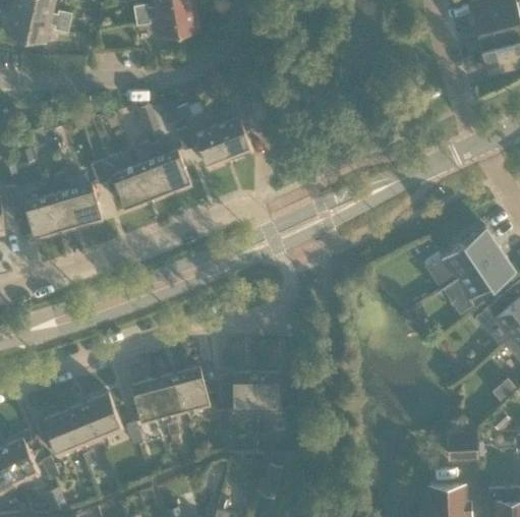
[(11,0),(9,11),(69,24),(71,14),(57,11),(56,15),(51,13),(53,0),(11,0)]
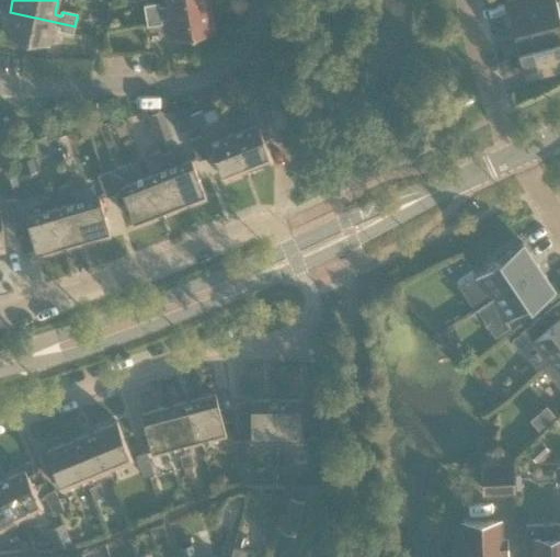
[(143,8),(144,19),(208,8),(206,0),(162,0),(164,9),(158,9),(157,6),(143,8)]
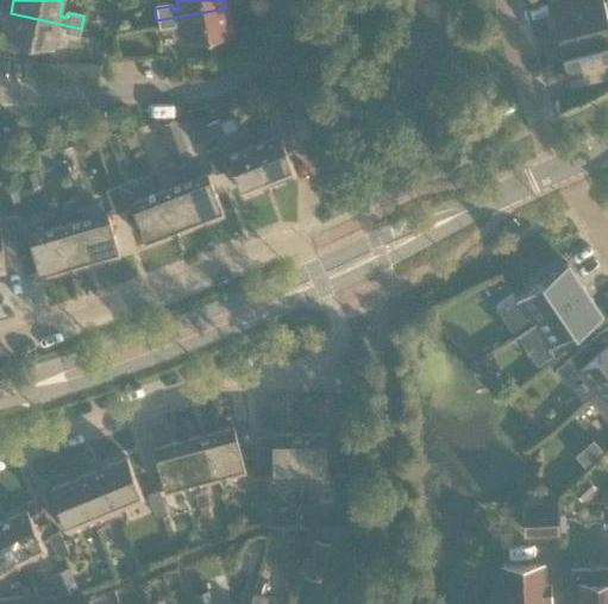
[(602,5),(601,0),(562,0),(550,4),(555,18),(552,18),(561,46),(607,33),(607,21),(603,5),(602,5)]
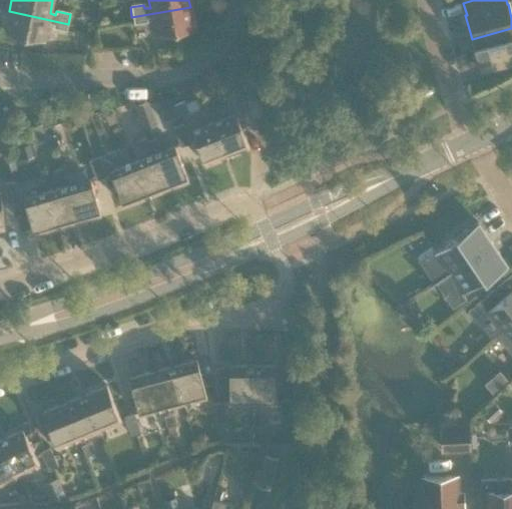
[(190,7),(131,17),(133,26),(147,24),(146,20),(152,19),(155,38),(194,31),(190,7)]
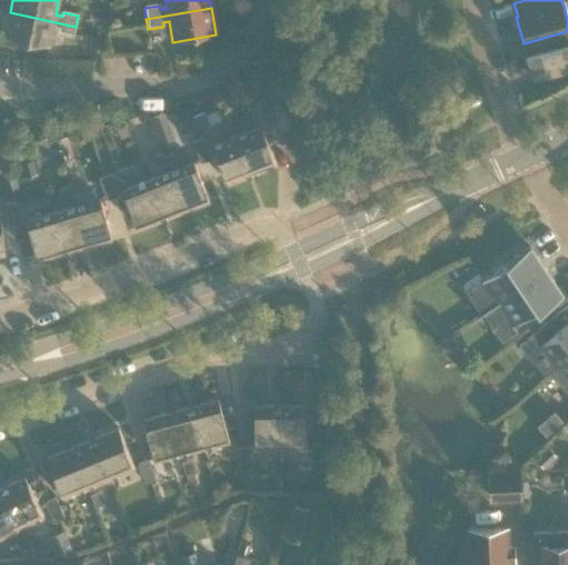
[(76,27),(10,12),(5,39),(48,48),(52,28),(59,29),(58,33),(72,37),(76,27)]
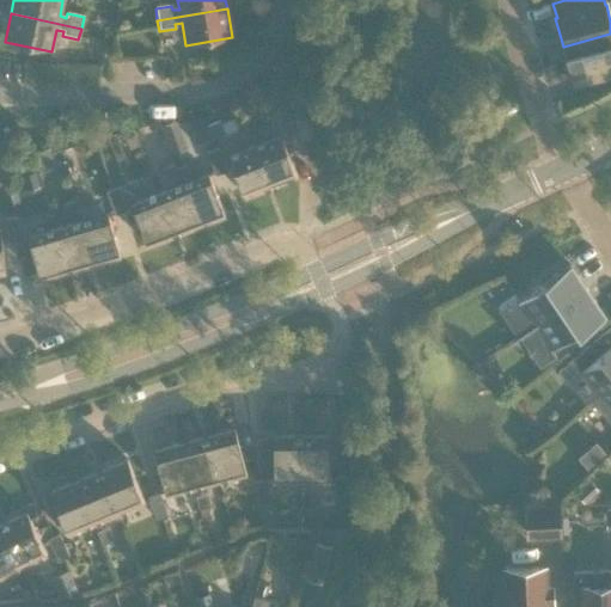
[(610,34),(563,47),(570,75),(572,75),(575,90),(610,79),(610,34)]
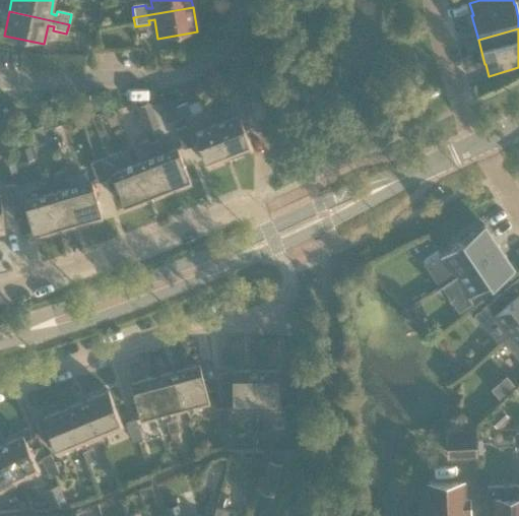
[(239,109),(243,118),(253,114),(249,105),(239,109)]
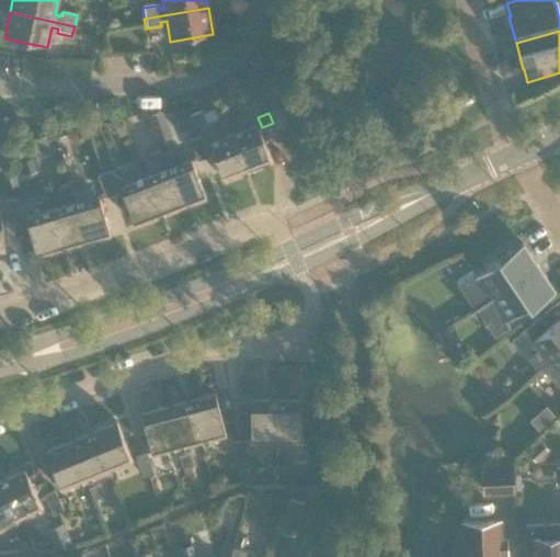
[(148,118),(158,144),(171,139),(161,114),(148,118)]
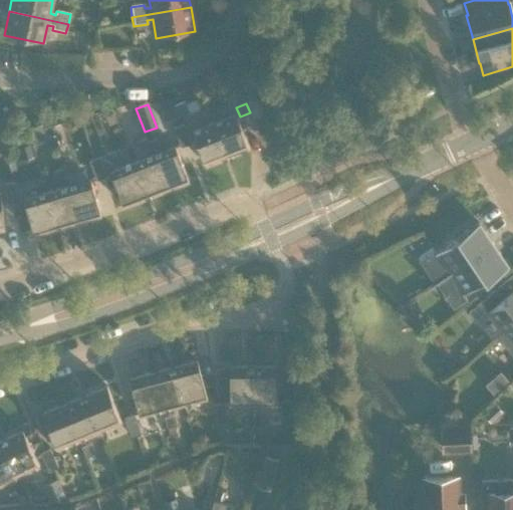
[(184,104),(174,108),(178,119),(189,115),(184,104)]
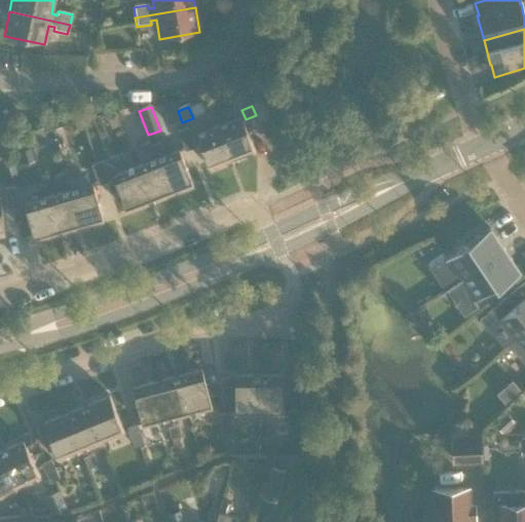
[(240,118),(218,127),(232,163),(254,154),(240,118)]
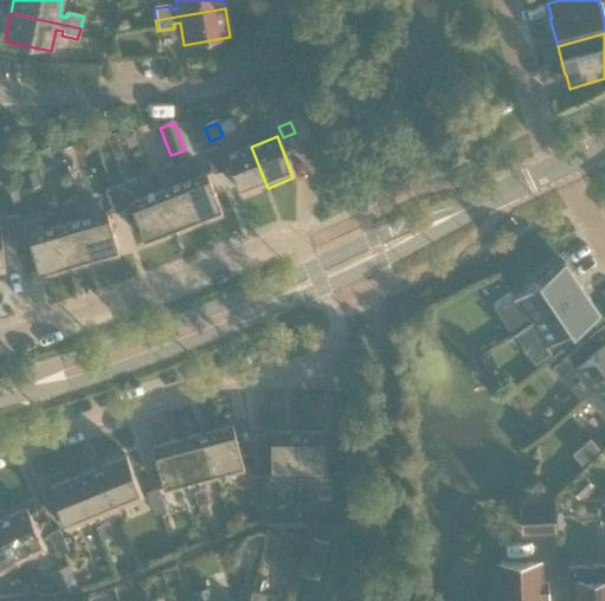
[(242,198),(268,188),(251,147),(225,156),(242,198)]
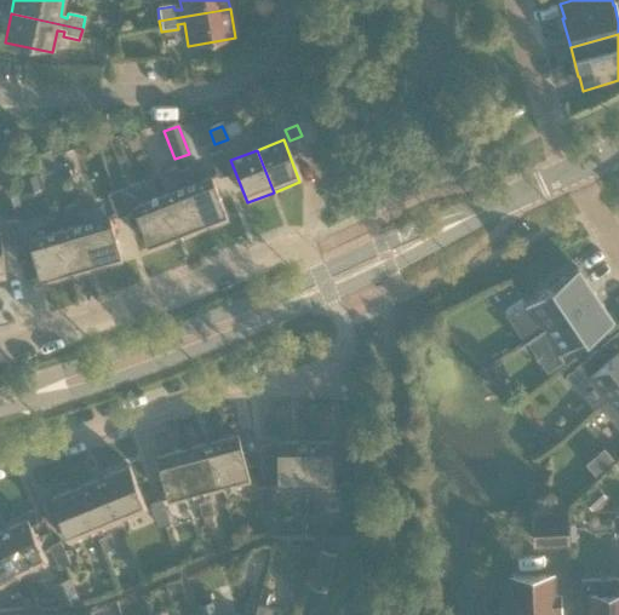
[(208,156),(213,168),(225,164),(221,153),(208,156)]
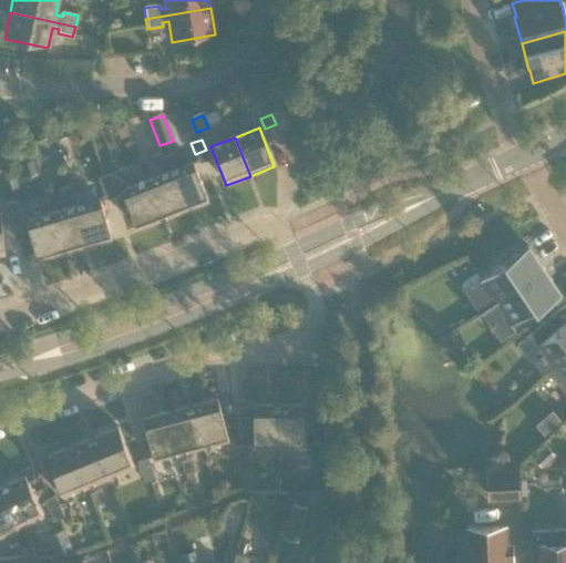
[(195,154),(198,164),(209,161),(206,150),(195,154)]
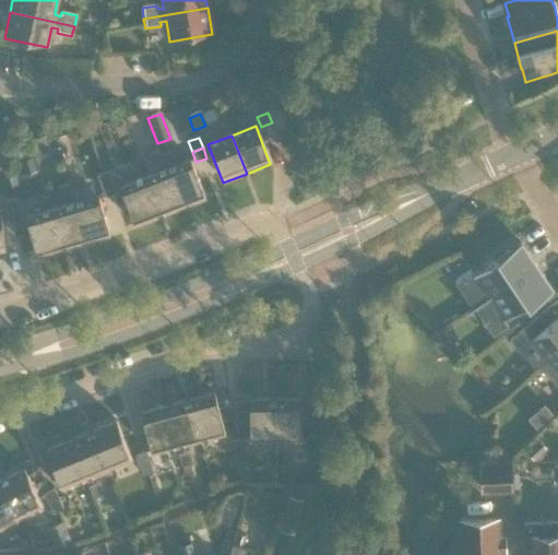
[(147,156),(152,166),(162,163),(158,152),(147,156)]
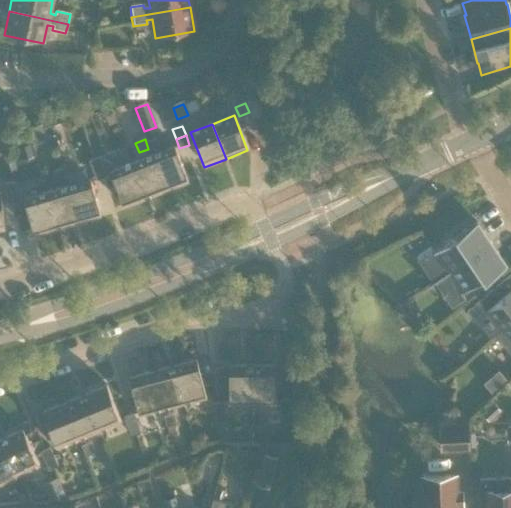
[(30,146),(17,150),(20,161),(34,157),(30,146)]
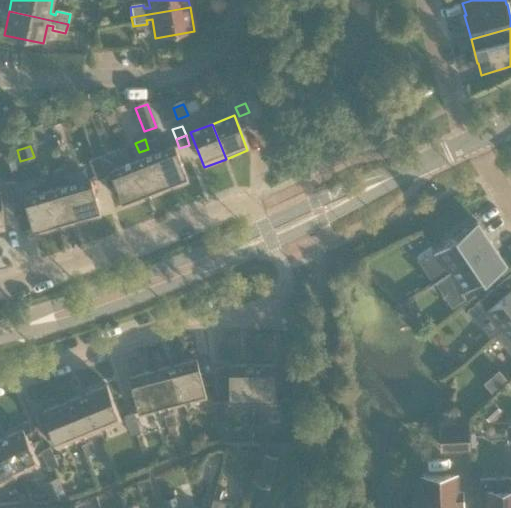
[(173,148),(152,156),(165,191),(187,183),(173,148)]
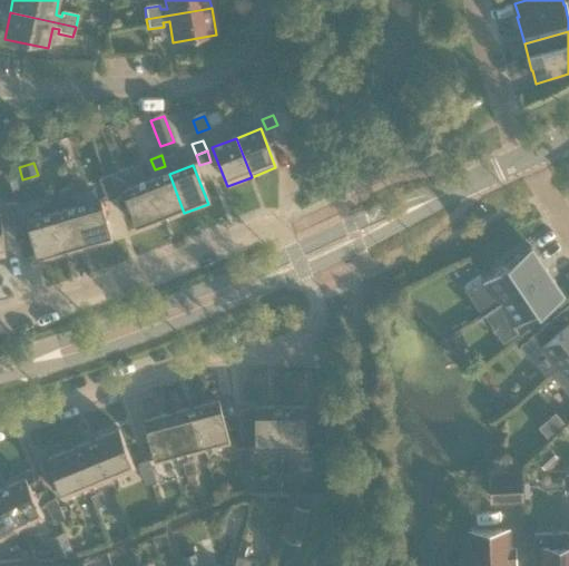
[(160,223),(184,213),(169,174),(145,183),(160,223)]
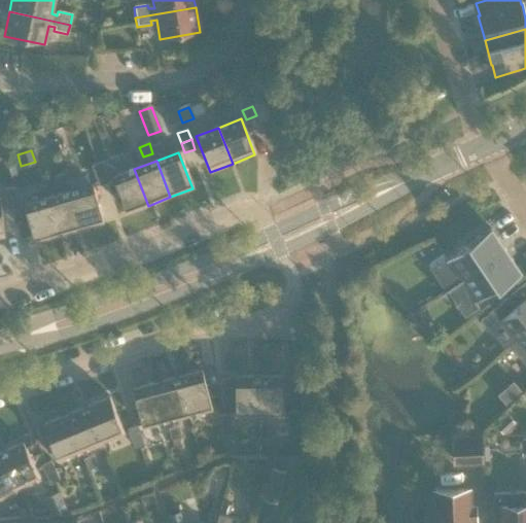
[(91,168),(94,177),(104,173),(100,164),(91,168)]
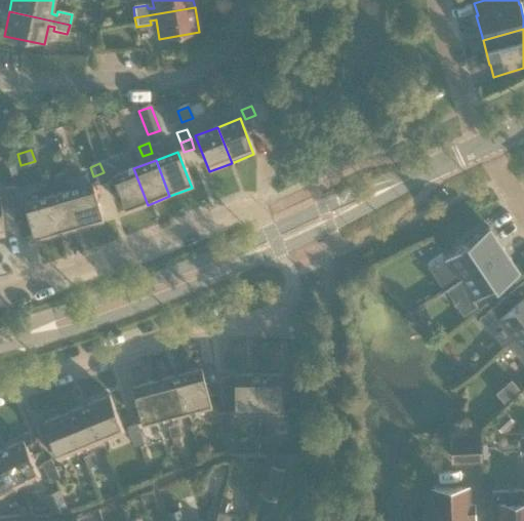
[(148,205),(133,168),(112,177),(125,213),(148,205)]
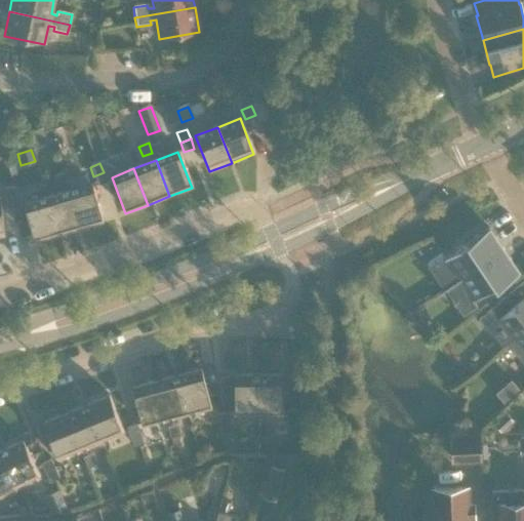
[(104,172),(93,176),(97,187),(108,183),(104,172)]
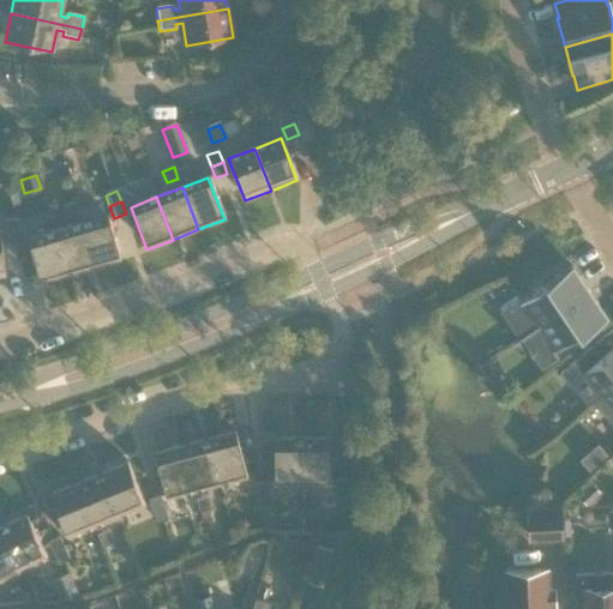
[(62,207),(65,219),(77,216),(74,204),(62,207)]
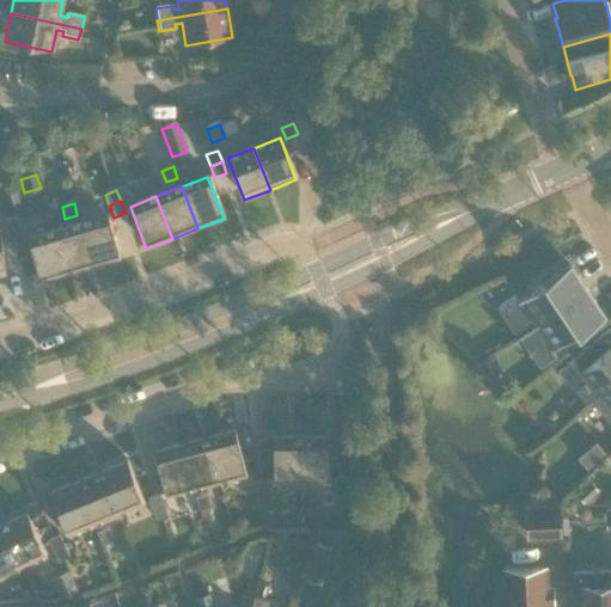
[(107,216),(80,224),(92,268),(120,259),(107,216)]
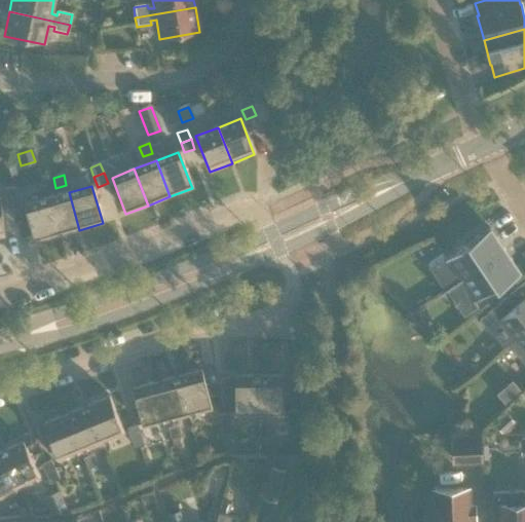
[(4,190),(5,200),(16,199),(15,189),(4,190)]
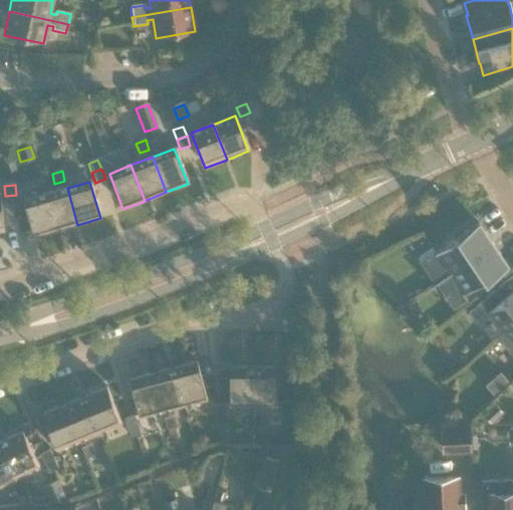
[(55,231),(77,225),(67,188),(45,195),(55,231)]
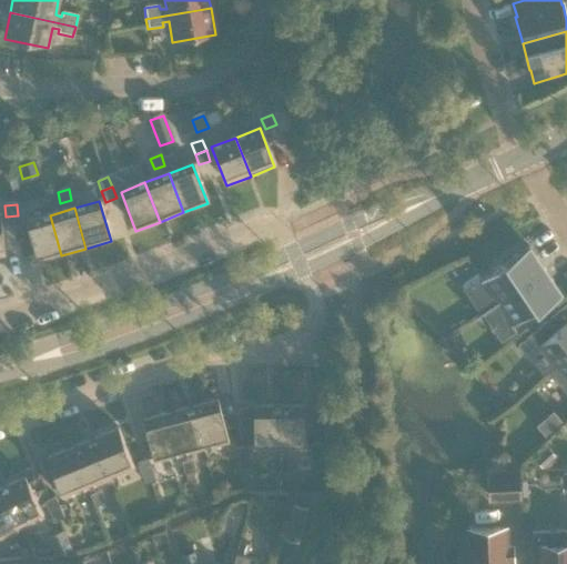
[(6,217),(7,228),(19,227),(18,215),(6,217)]
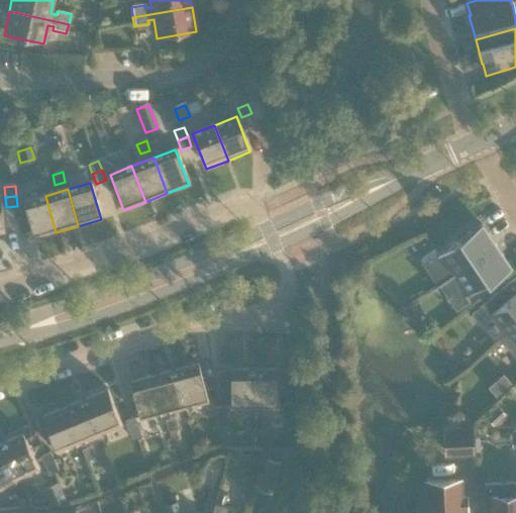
[(56,232),(45,196),(22,202),(33,238),(56,232)]
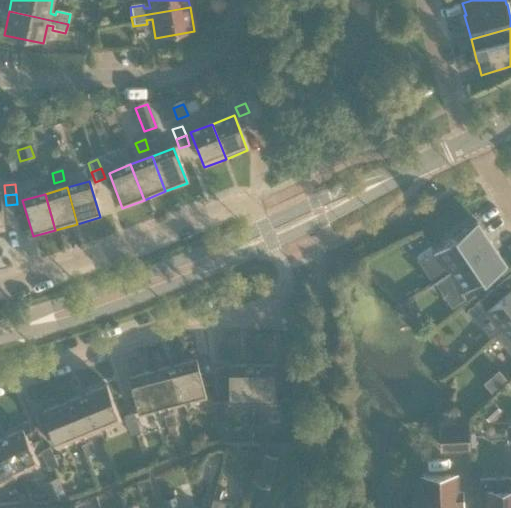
[(434,253),(431,249),(417,259),(433,284),(434,283),(491,245),(477,224),(434,253)]
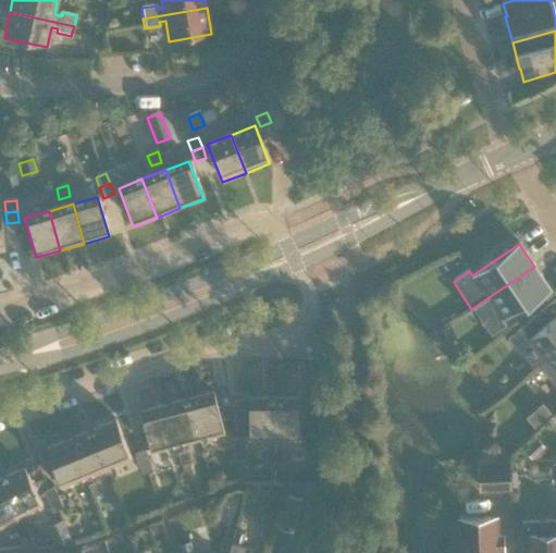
[(472,308),(491,335),(506,324),(503,320),(550,289),(534,267),(472,308)]
